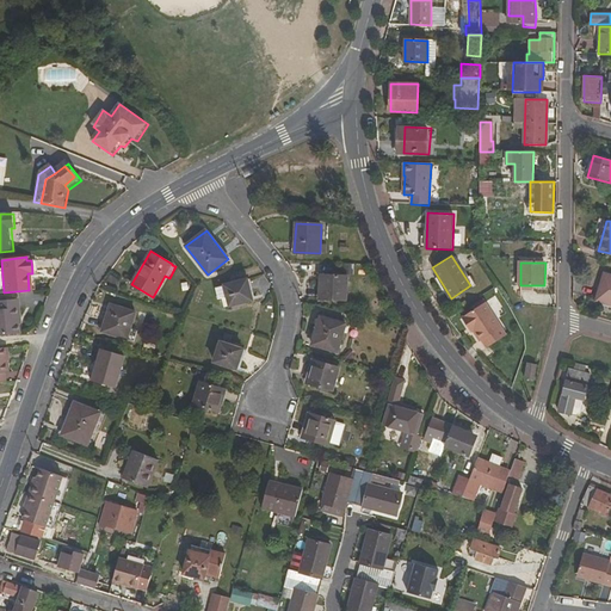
[(334,273),(334,265),(307,264),(307,278),(319,279),(319,273),(334,273)]
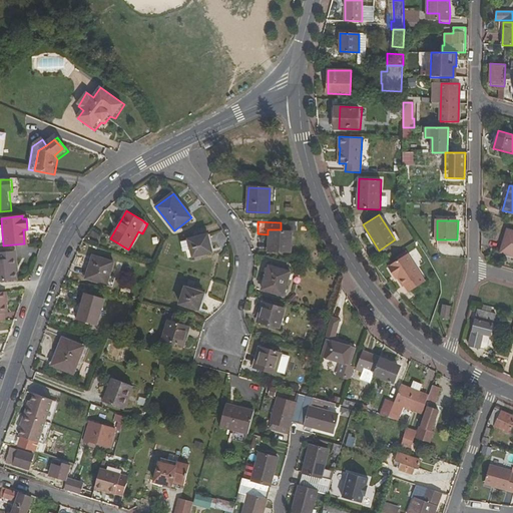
[(289,229),(297,230),(298,222),(290,221),(289,229)]
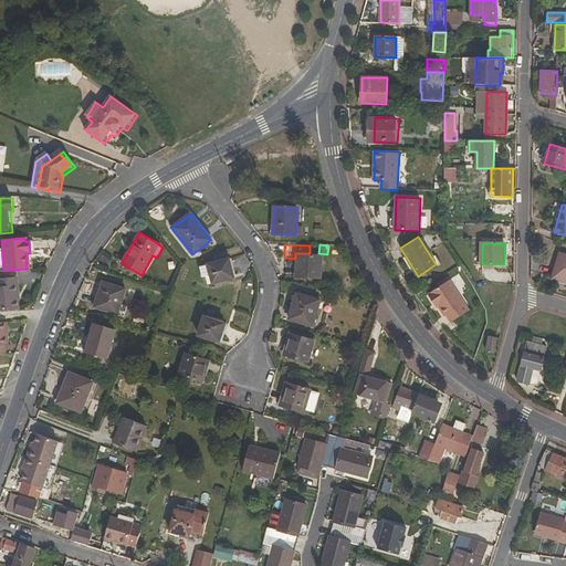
[(296,276),(322,278),(323,255),(297,254),(296,276)]
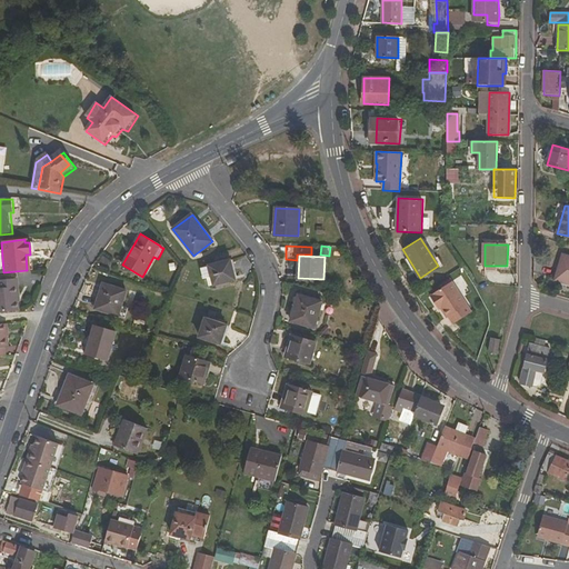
[(556,280),(568,283),(568,257),(563,256),(556,280)]
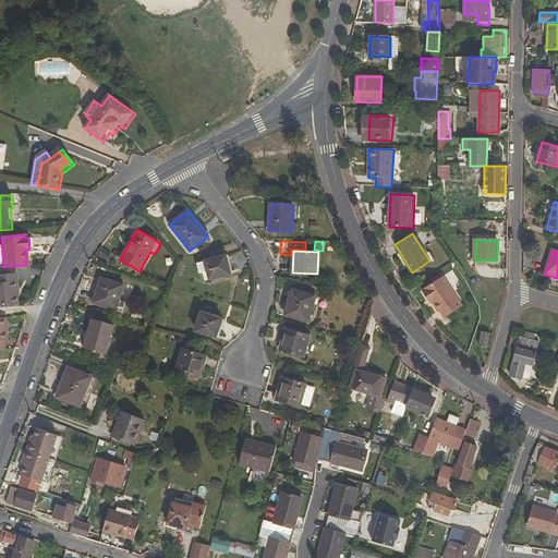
[(210,279),(231,274),(227,255),(197,263),(199,274),(208,271),(210,279)]
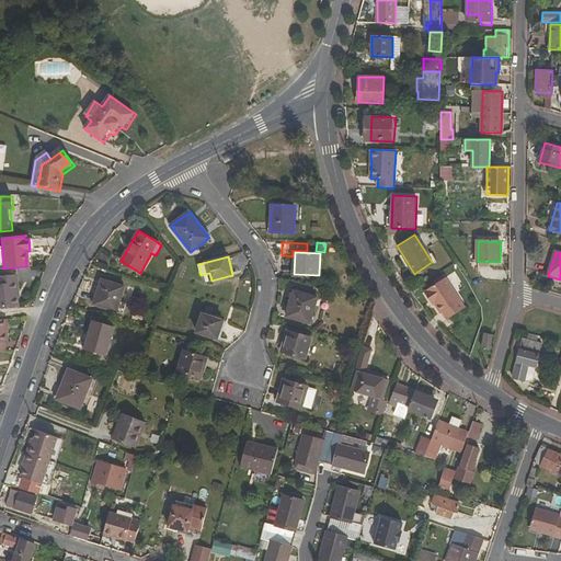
[(0,307),(19,305),(15,274),(0,276),(0,307)]
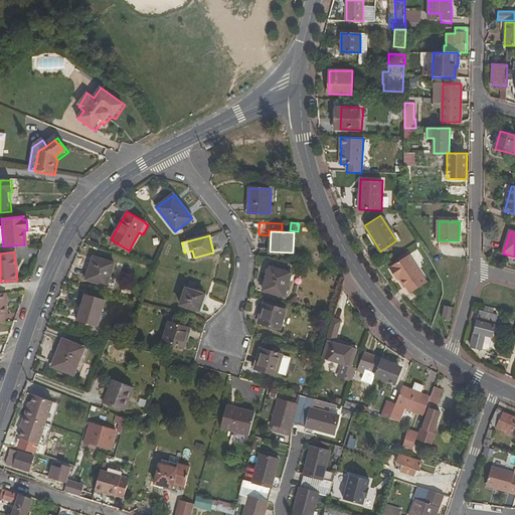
[(401,279),(406,286),(408,285),(412,290),(427,279),(408,252),(390,268),(395,276),(398,274),(401,279)]
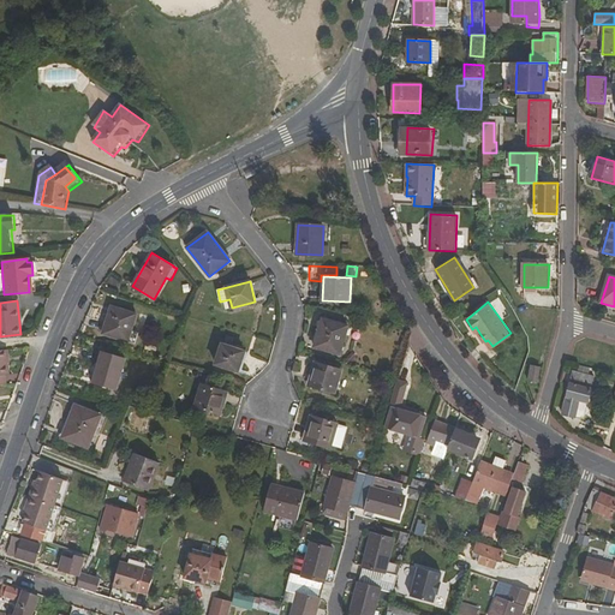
[(103,334),(136,344),(138,333),(132,330),(137,315),(112,306),(103,334)]
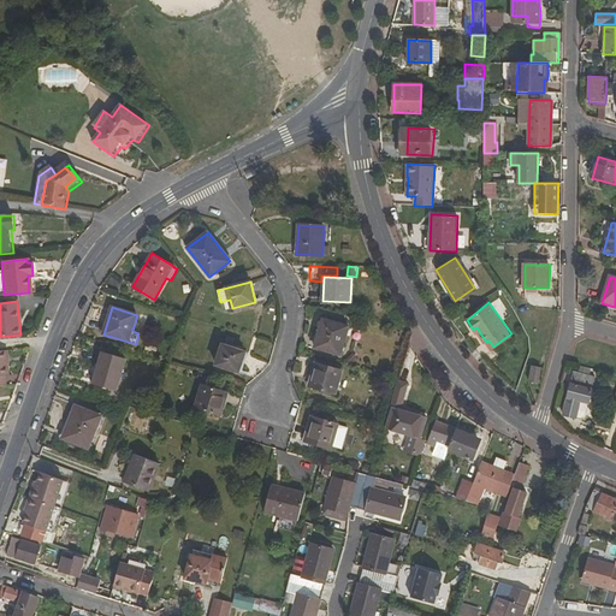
[(315,347),(341,355),(349,327),(324,319),(315,347)]
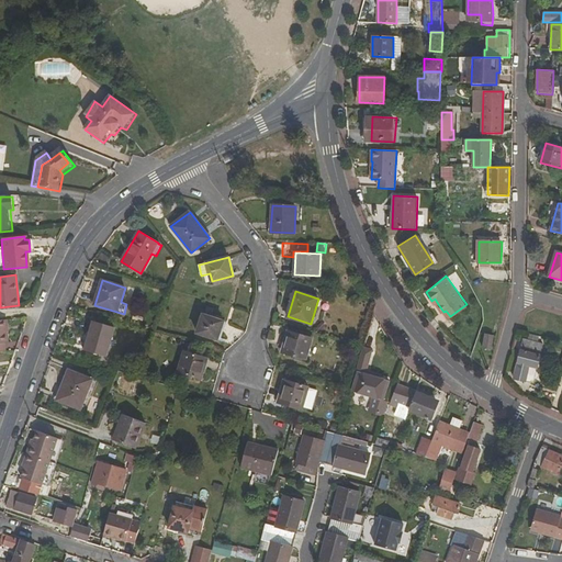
[(197,333),(218,340),(224,322),(203,314),(197,333)]
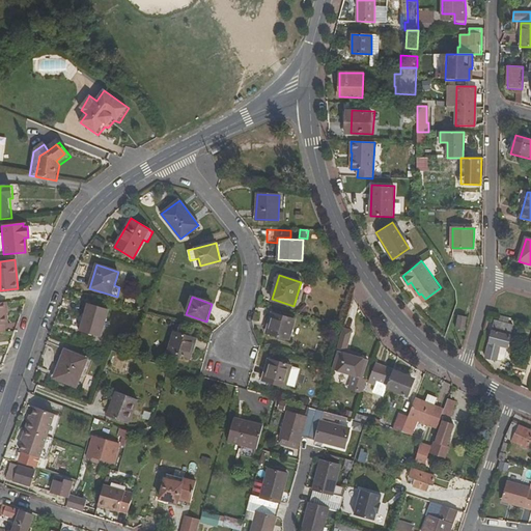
[(88,304),(81,330),(102,336),(109,310),(88,304)]
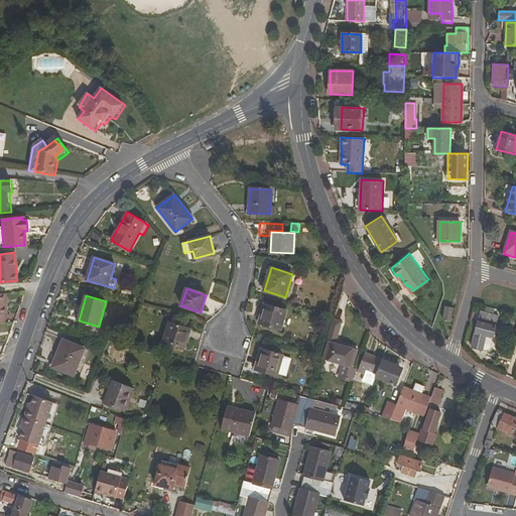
[(259,324),(281,331),(287,310),(264,304),(259,324)]
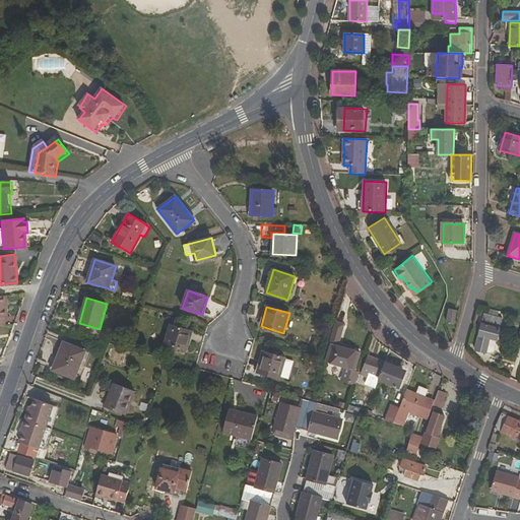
[(449,309),(446,322),(455,324),(458,311),(449,309)]
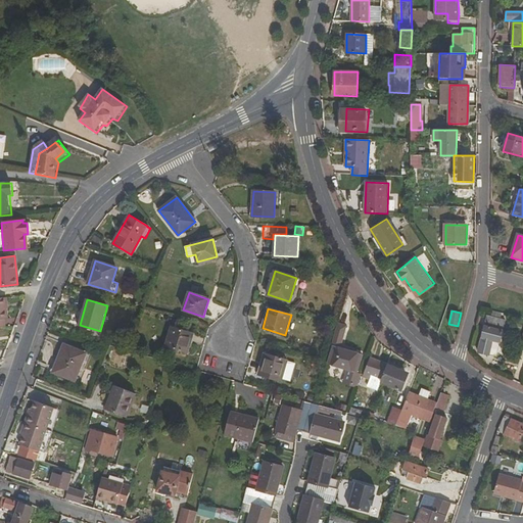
[(493,340),(501,342),(506,320),(488,316),(479,352),(490,354),(493,340)]
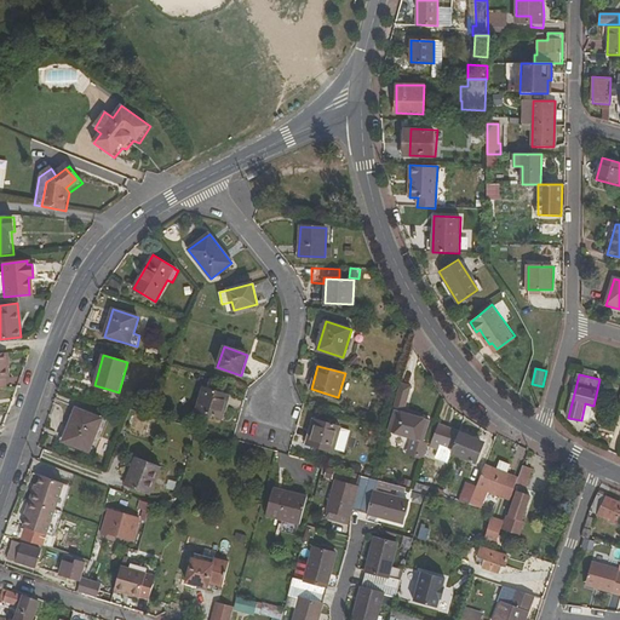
[(405,412),(411,386),(400,383),(389,428),(388,431),(423,442),(430,420),(405,412)]
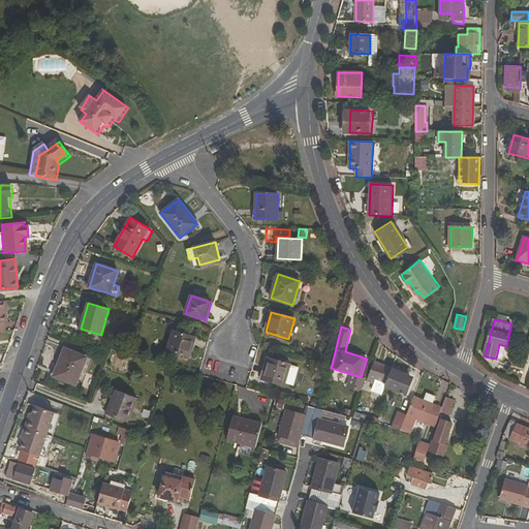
[(167,349),(190,356),(195,338),(173,331),(167,349)]
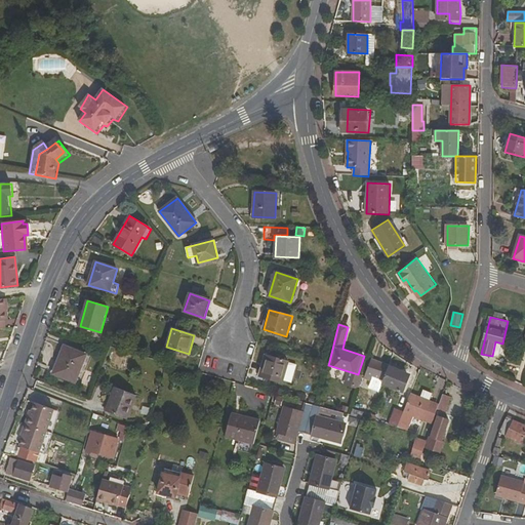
[(118,339),(125,342),(129,334),(122,331),(118,339)]
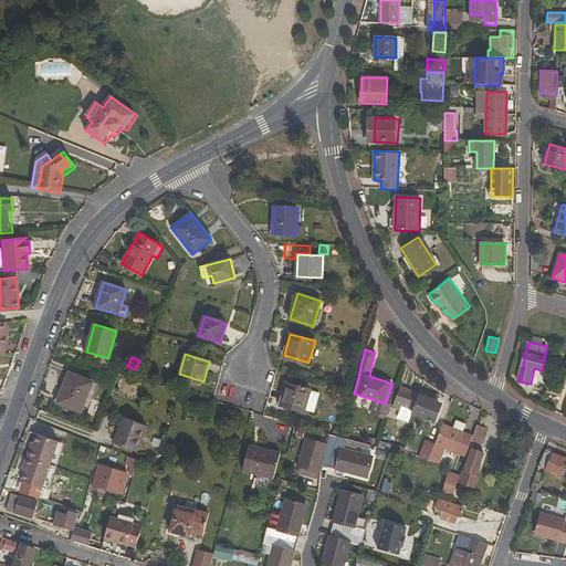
[(58,402),(81,412),(93,381),(70,371),(58,402)]
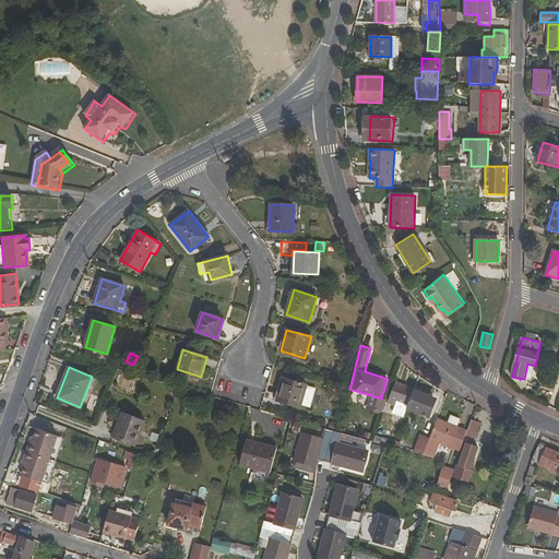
[(276,400),(300,407),(307,385),(283,378),(276,400)]
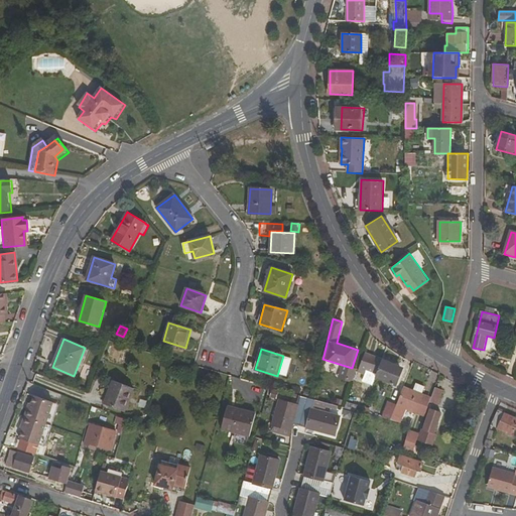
[(359,372),(366,375),(363,381),(374,385),(376,378),(383,360),(366,353),(359,372)]
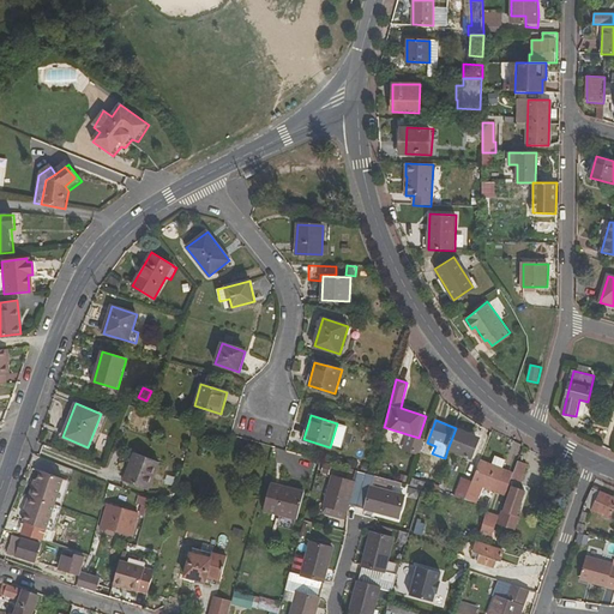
[(479,441),(476,437),(456,428),(447,450),(473,459),(479,441)]
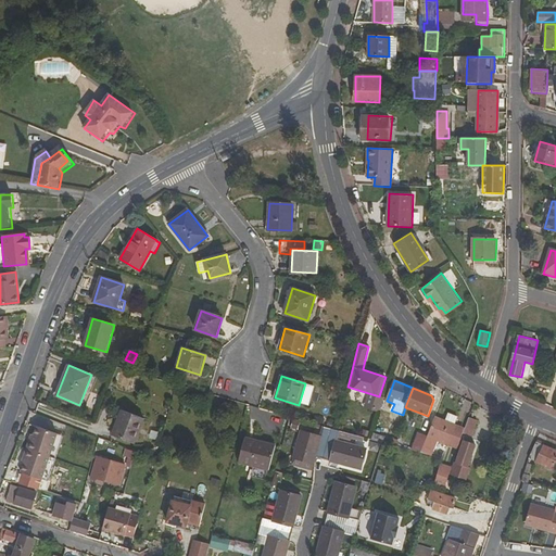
[(178,412),(185,414),(188,404),(181,402),(178,412)]
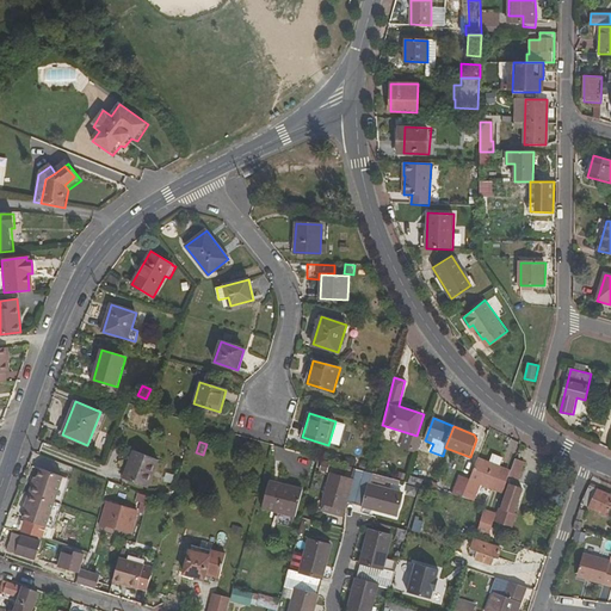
[(123,477),(148,488),(159,461),(134,450),(123,477)]
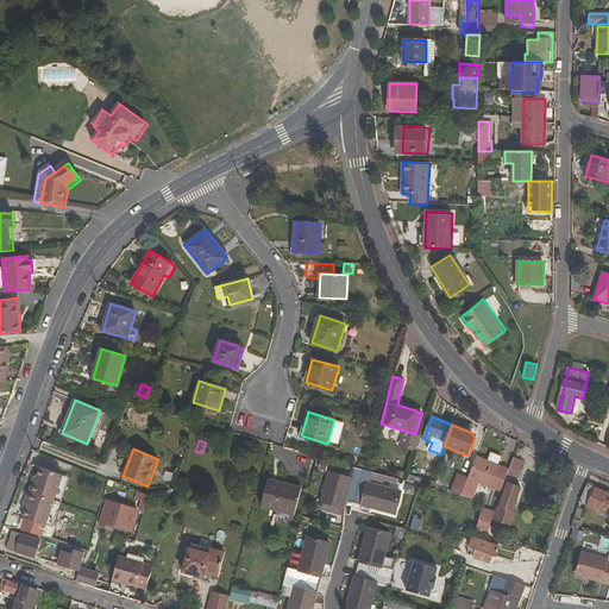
[(491,453),(489,460),(500,464),(502,456),(491,453)]
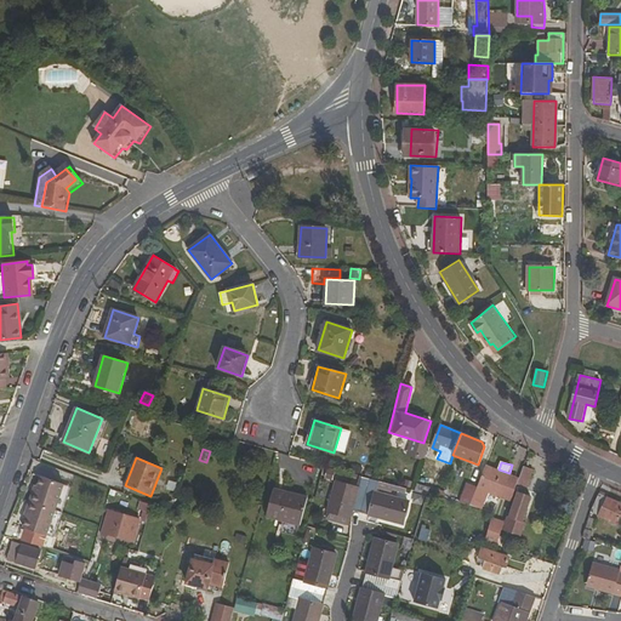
[(501,497),(510,476),(486,466),(478,488),(501,497)]
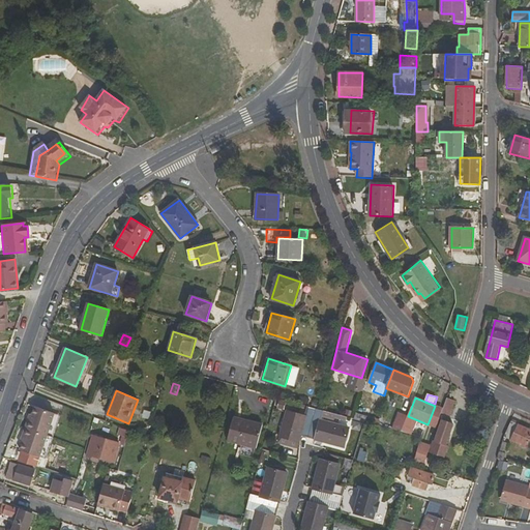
[(441,414),(449,417),(454,402),(446,399),(443,409),(441,414)]
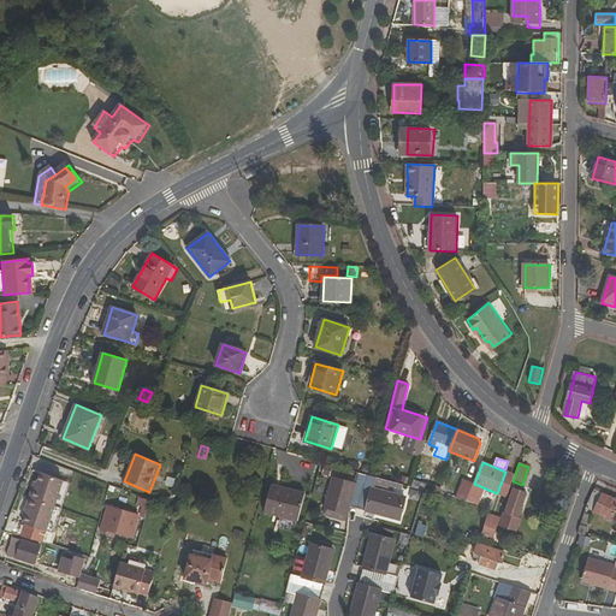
[(57,480),(46,477),(43,472),(35,469),(31,480),(30,486),(27,485),(24,495),(51,502),(57,480)]
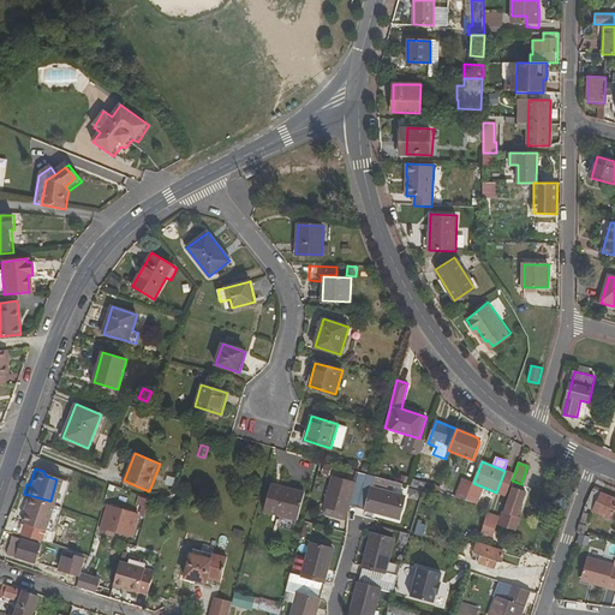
[(350,506),(400,519),(406,496),(372,488),(376,476),(371,475),(358,471),(354,483),(334,477),(326,507),(347,512),(350,506)]
